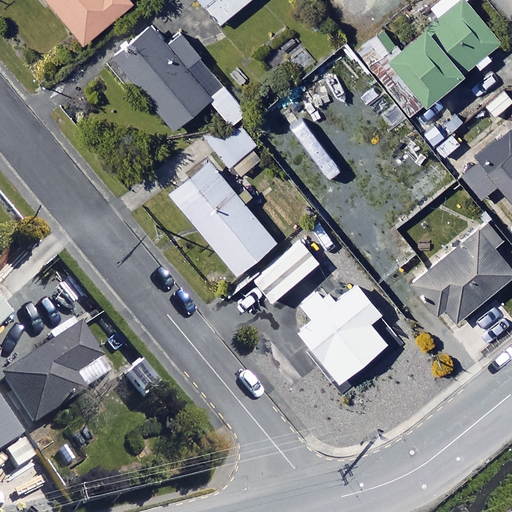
[(46,0),(84,45),(132,4),(128,0),(46,0)]
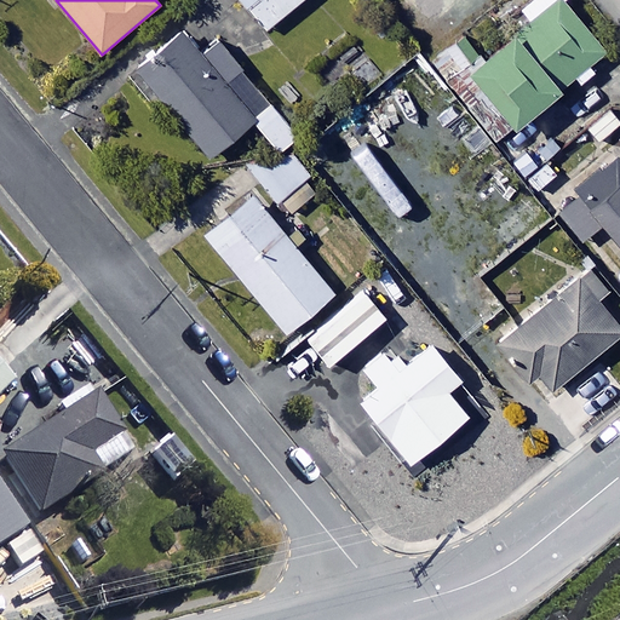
[(240,0),(268,32),(303,0),(240,0)]
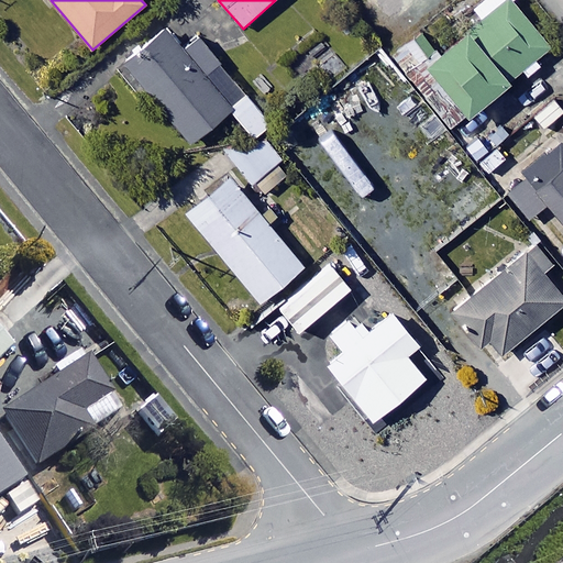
[(554,50),(515,0),(484,0),(474,9),(484,21),(427,66),(468,118),(554,50)]
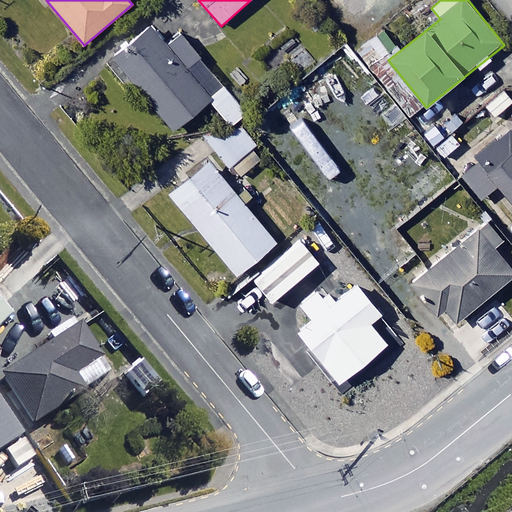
[(115,59),(174,131),(211,101),(230,125),(246,112),(224,84),(208,97),(187,72),(203,59),(182,34),(167,46),(153,29),(115,59)]
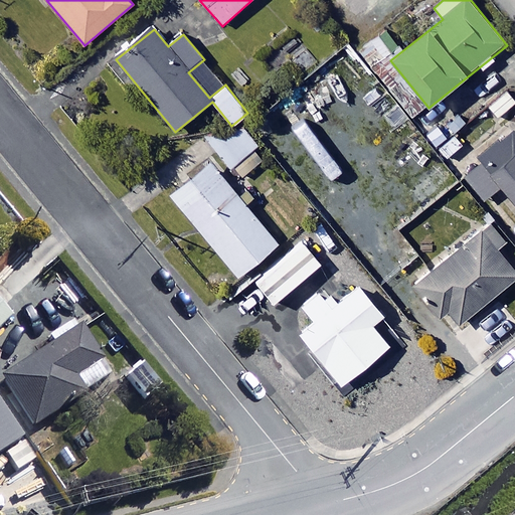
[(253,151),(258,147),(241,126),(225,138),(217,128),(204,137),(229,169),(234,165),(242,175),(262,161),(253,151)]
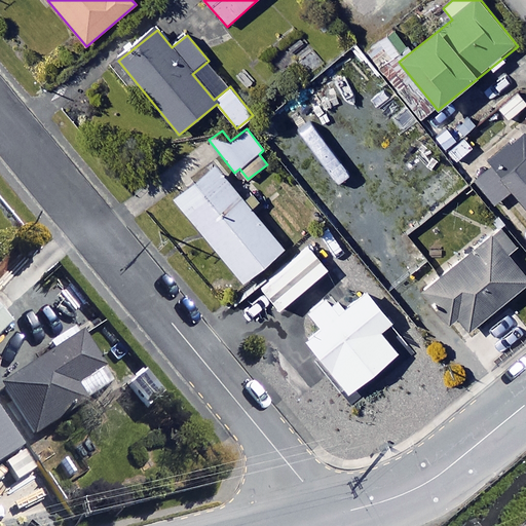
[(525,139),(524,137),(472,178),(493,204),(511,191),(525,210),(525,139)]
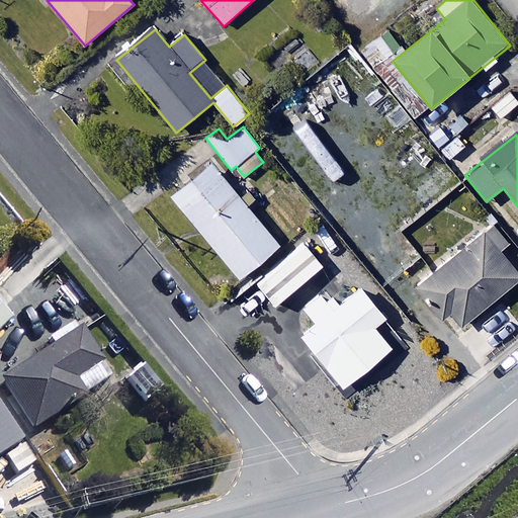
[(280,246),(212,164),(173,197),(240,278),(280,246)]
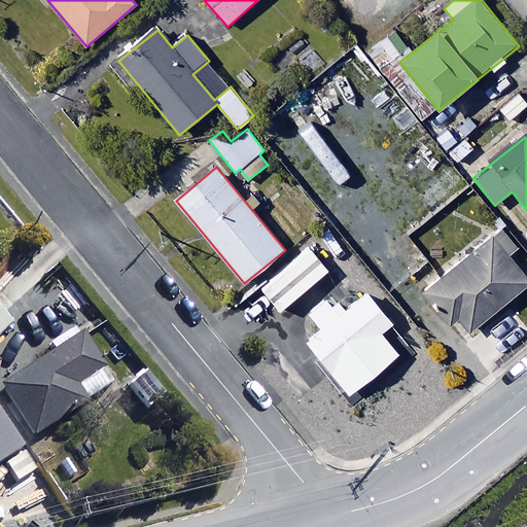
[(497,229),(423,291),(452,325),(457,320),(468,334),(526,283),(526,278),(504,251),(512,245),(497,229)]
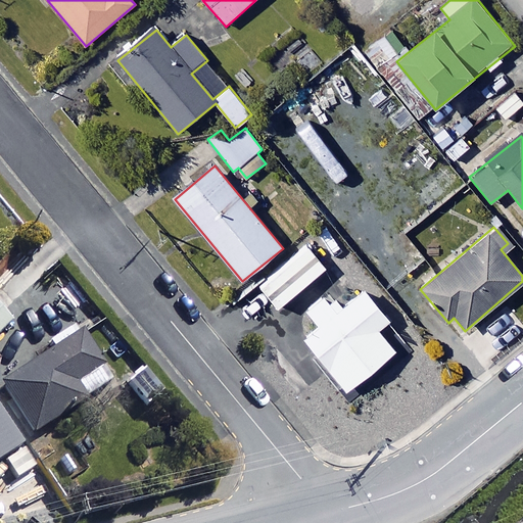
[(326,269),(306,246),(259,286),(278,308),(326,269)]
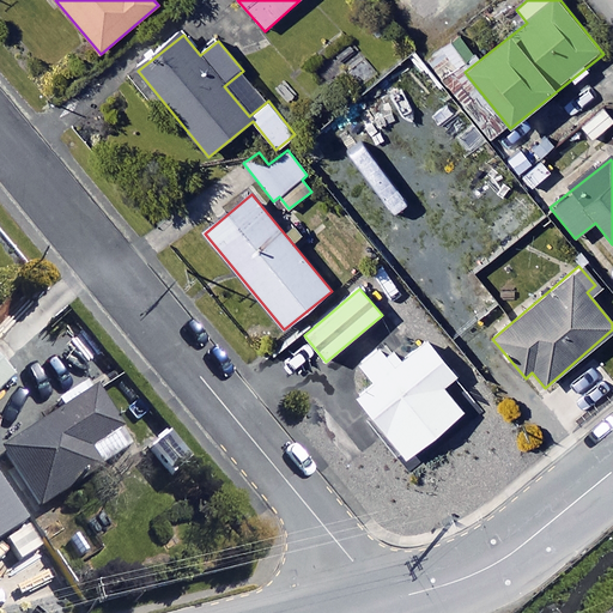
[(456,377),(428,341),(402,360),(388,343),(360,365),(376,384),(358,399),(407,459),(465,413),(443,387),(456,377)]
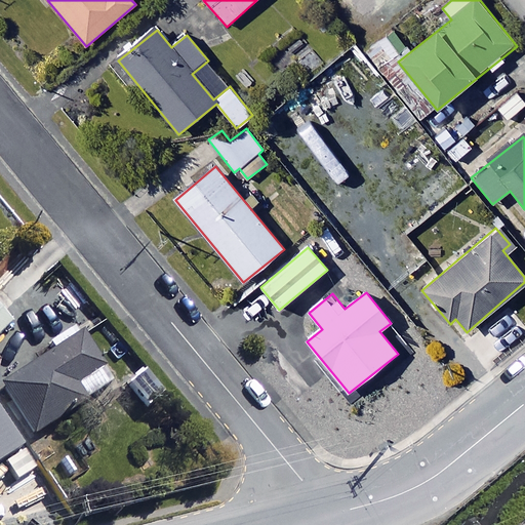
[(0,468),(27,450),(0,409),(0,338),(11,328),(0,317),(0,468)]
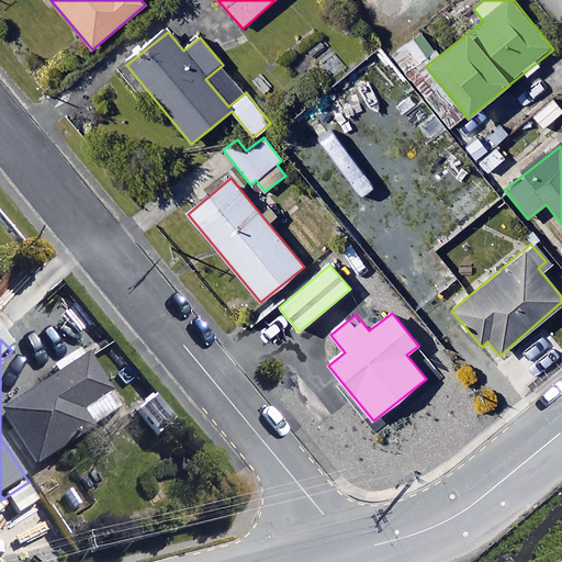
[(108,397),(83,363),(1,419),(37,473),(93,435),(80,416),(108,397)]
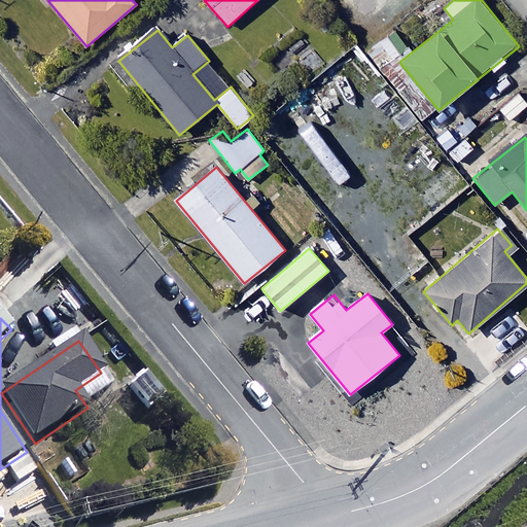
[(164,402),(146,381),(131,393),(147,415),(164,402)]
